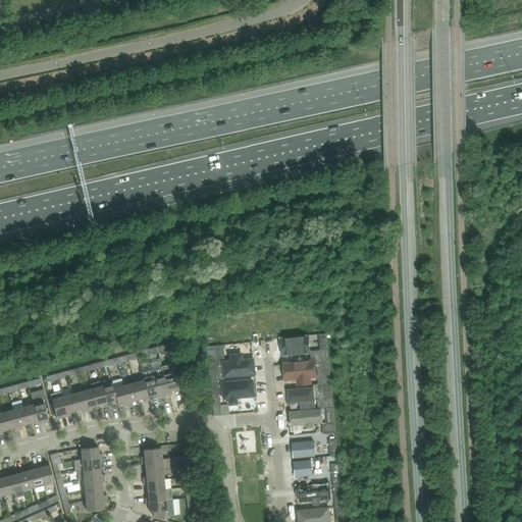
[(320,350),(310,351),(311,360),(317,360),(329,358),(326,333),(319,334),(320,350)]
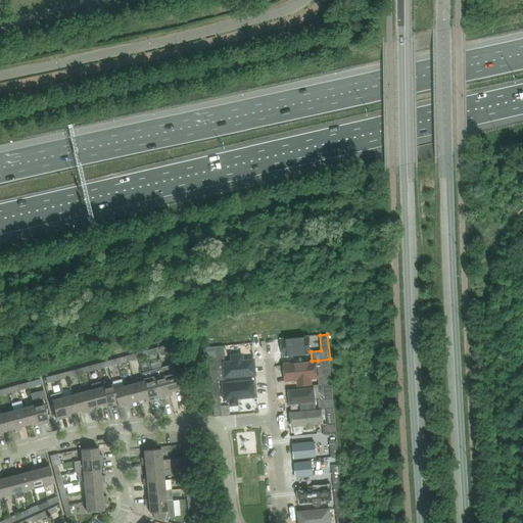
[(156,347),(158,352),(160,354),(169,352),(170,349),(179,347),(178,341),(167,344),(156,347)]
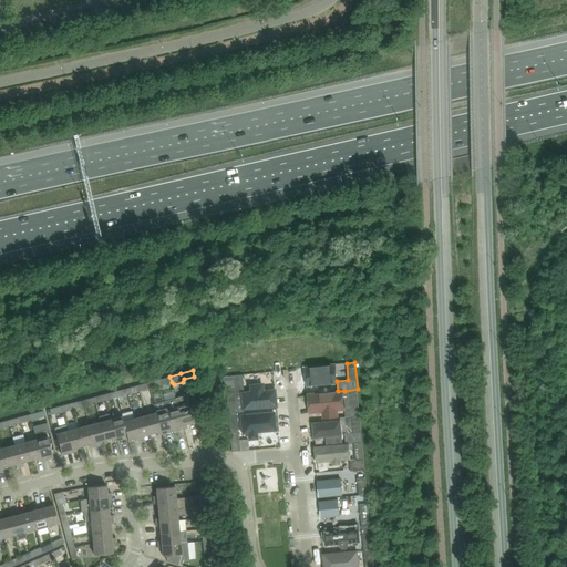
[(226,388),(228,413),(237,412),(243,412),(243,410),(241,394),(241,392),(244,392),(243,374),(233,375),(234,387),(226,388)]
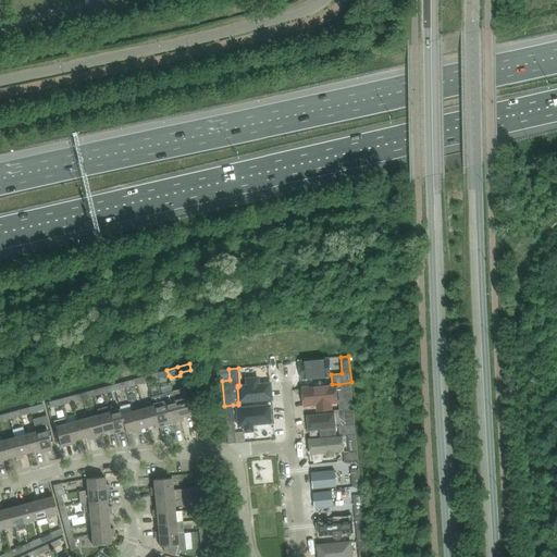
[(269,387),(268,379),(239,381),(239,390),(240,390),(240,395),(255,394),(255,388),(269,387)]
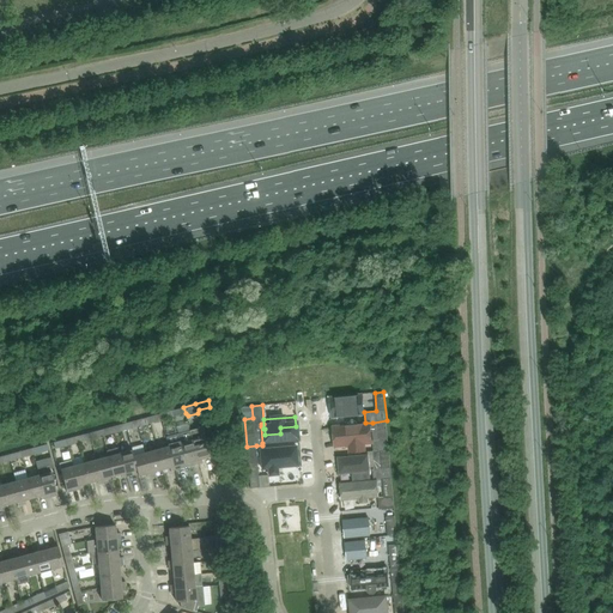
[(387,420),(372,423),(375,451),(389,449),(387,420)]
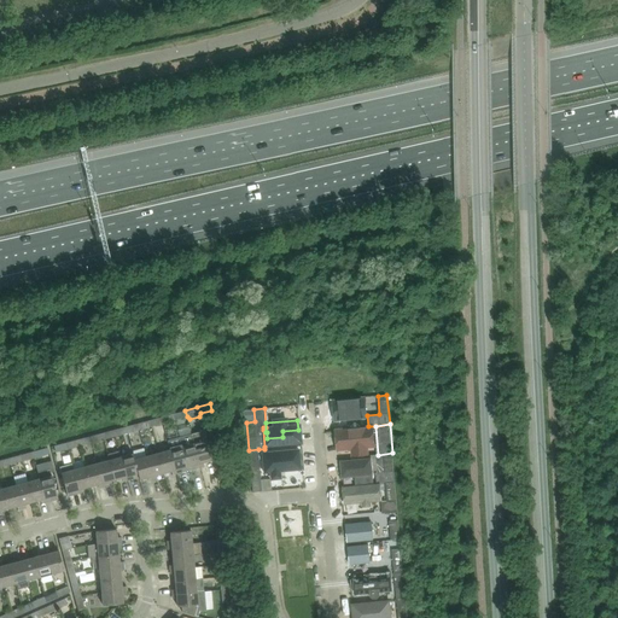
[(337,430),(339,453),(375,449),(373,426),(337,430)]
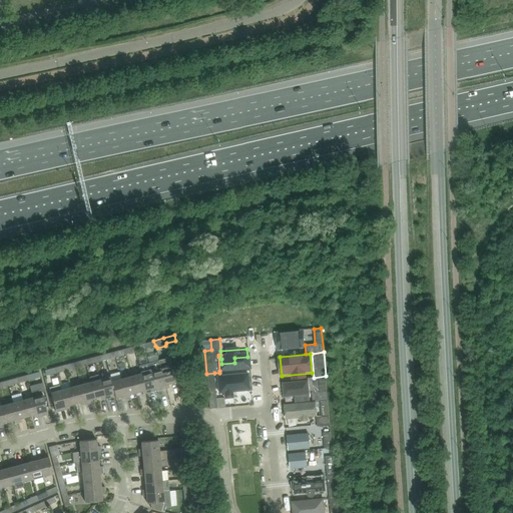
[(158,360),(161,368),(166,387),(169,387),(168,384),(180,380),(177,367),(171,368),(168,357),(158,360)]
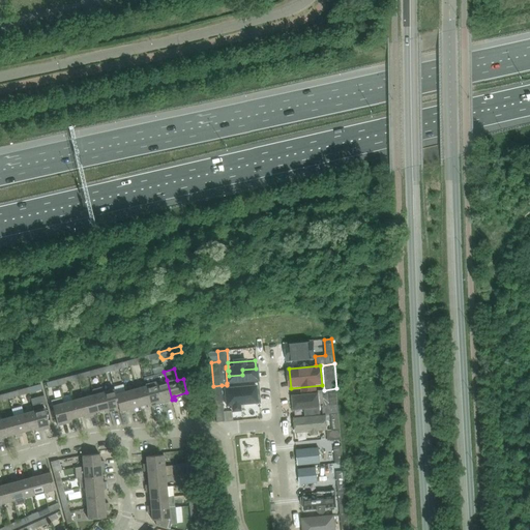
[(172,400),(167,380),(164,372),(154,375),(158,390),(162,403),(172,400)]
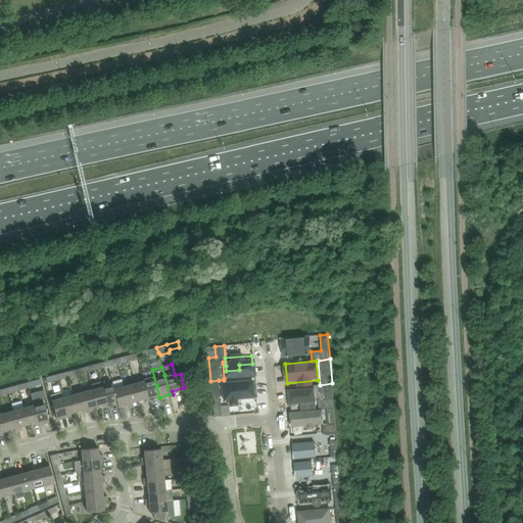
[(144,380),(149,400),(159,397),(156,385),(152,370),(142,373),(144,380)]
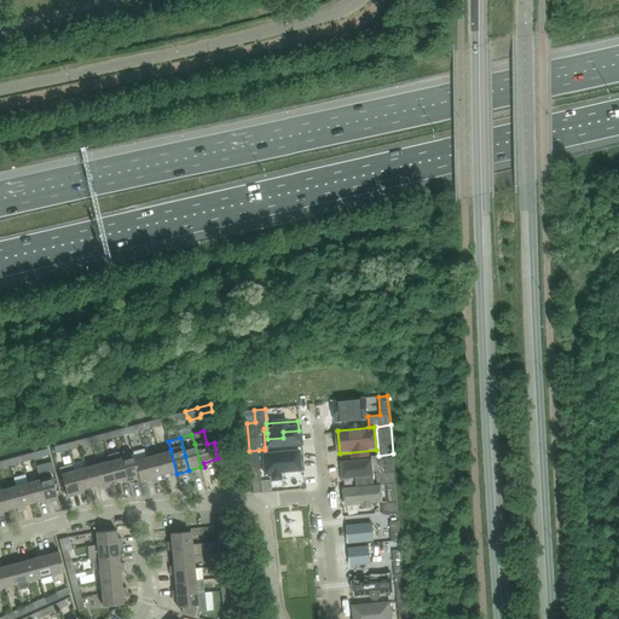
[(47,449),(33,452),(34,458),(50,455),(47,449)]
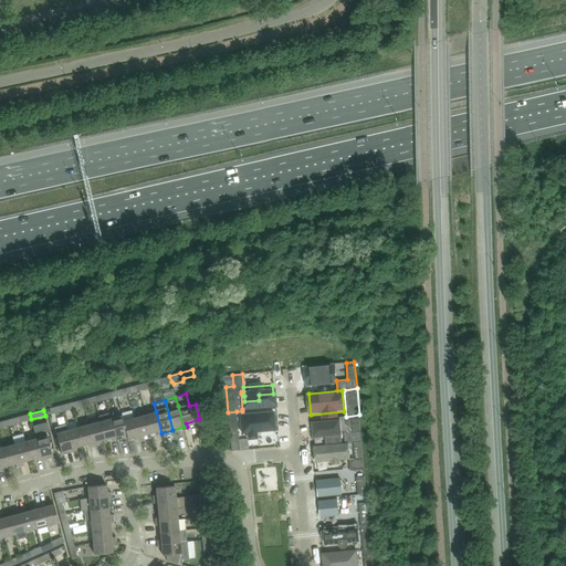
[(156,411),(145,415),(149,432),(157,431),(158,435),(161,433),(156,411)]
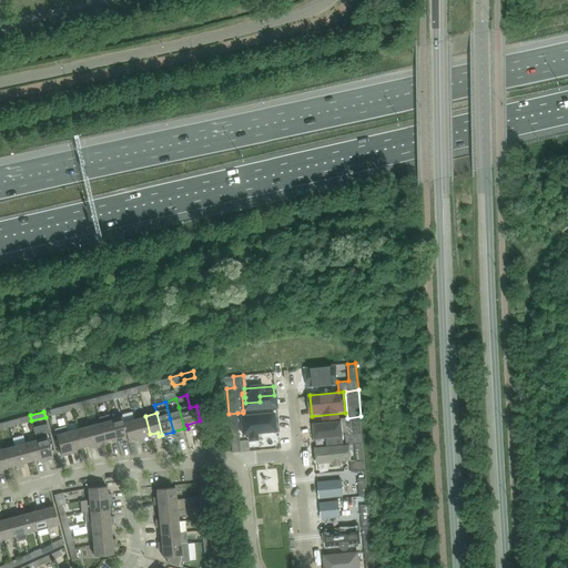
[(274,413),(240,416),(242,436),(247,435),(249,442),(257,440),(256,434),(276,432),(274,413)]
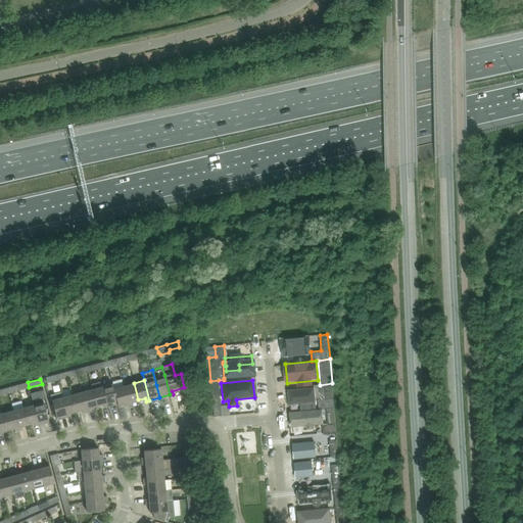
[(101,381),(91,384),(92,389),(97,406),(103,403),(104,408),(107,407),(102,386),(101,381)]
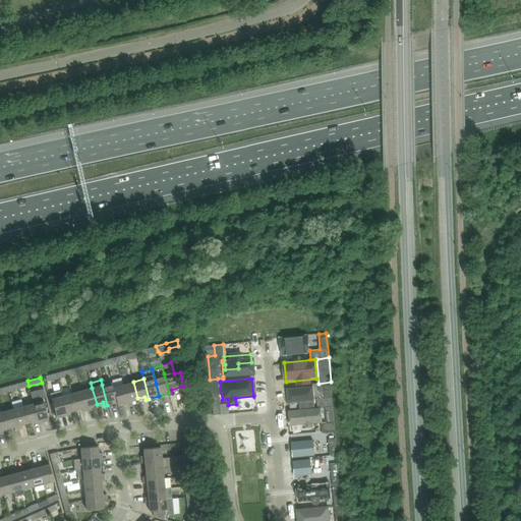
[(218,380),(210,381),(214,414),(221,414),(218,380)]
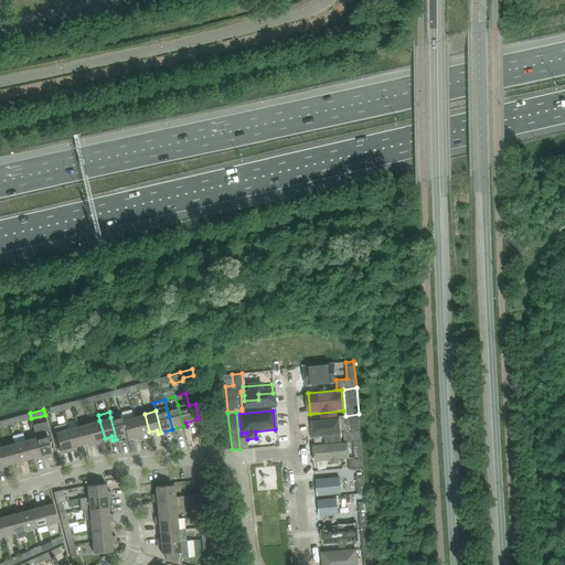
[(121,414),(110,417),(116,439),(127,436),(128,438),(123,419),(121,414)]
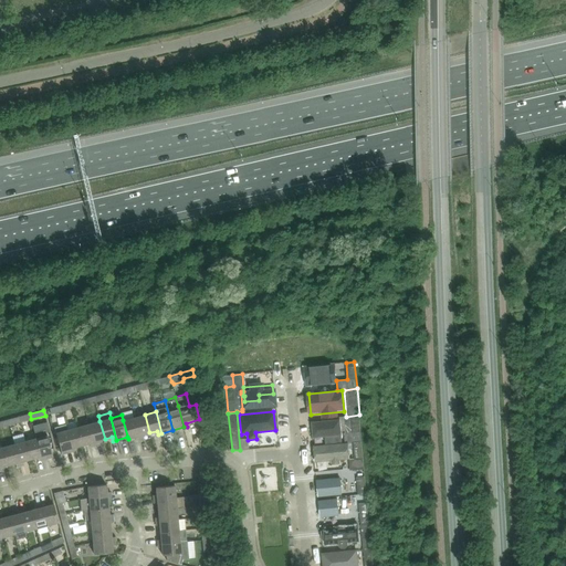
[(145,415),(134,418),(139,439),(144,438),(143,435),(149,432),(145,415)]
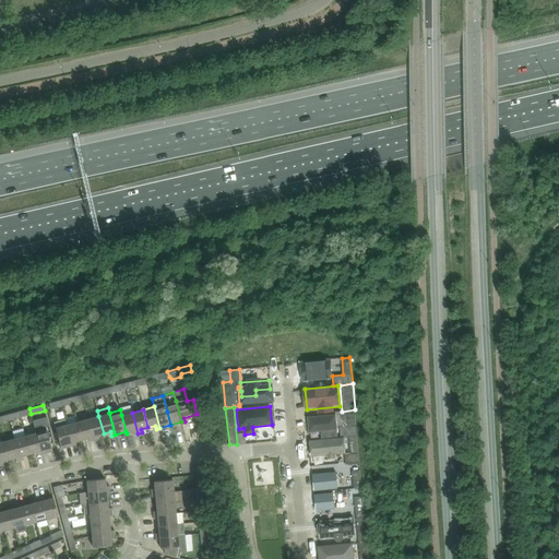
[(342,412),(340,412),(341,428),(340,428),(341,437),(348,437),(357,436),(355,409),(342,412)]
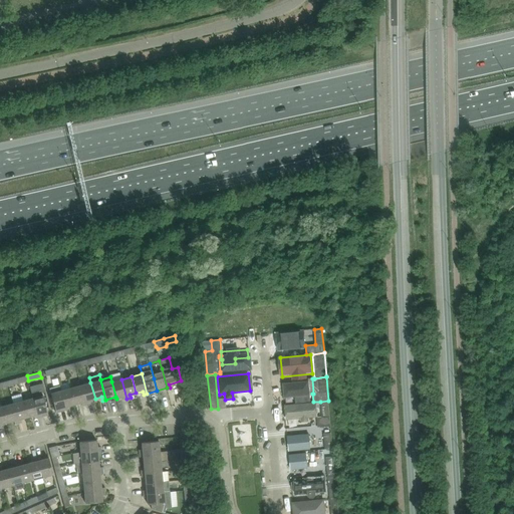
[(121,379),(111,381),(116,399),(122,397),(123,400),(126,399),(121,379)]
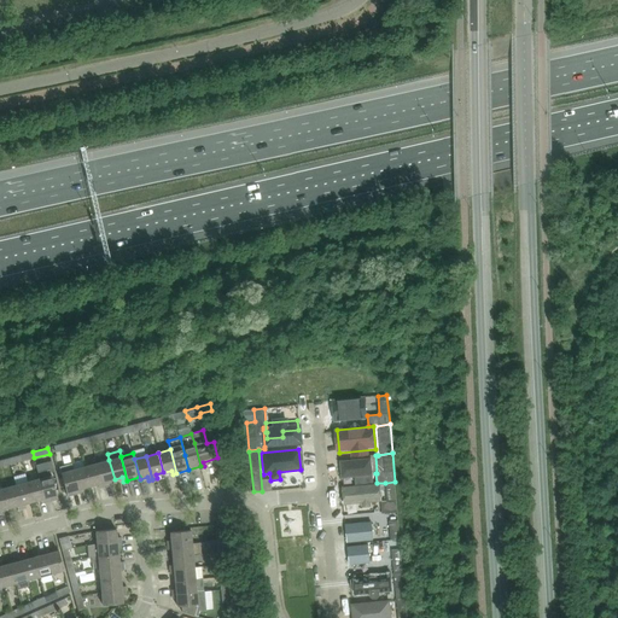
[(83,460),(71,462),(73,464),(74,470),(80,493),(83,491),(82,488),(91,485),(86,466),(83,460)]
